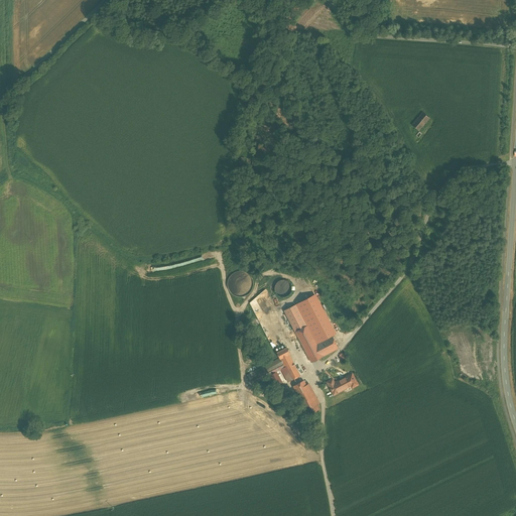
[(422,113),(412,125),(418,131),(429,118),(422,113)]
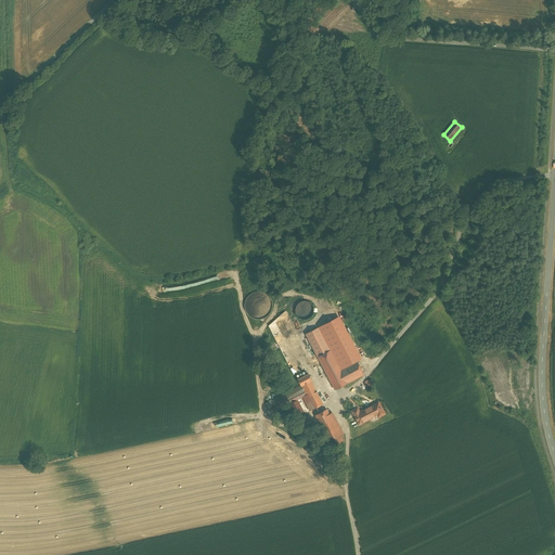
[(252,294),(246,299),(245,307),(246,313),(250,318),(258,320),(265,319),(271,312),(273,306),(271,298),(266,293),(259,292),(252,294)]
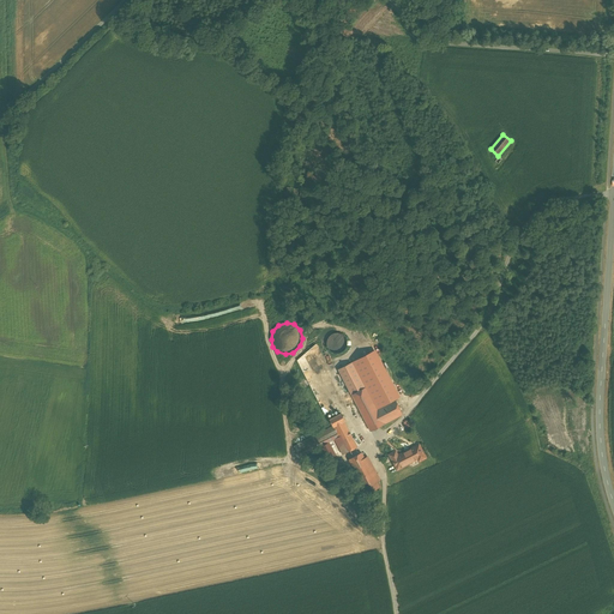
[(347,347),(347,343),(347,339),(344,336),(341,333),(337,333),(332,335),(330,336),(327,339),(326,344),(327,348),(330,351),(333,353),(337,354),(341,353),(344,350),(347,347)]
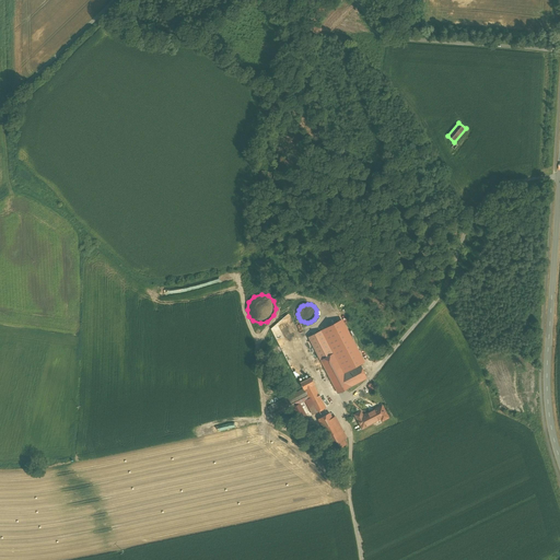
[(364,362),(342,319),(307,337),(338,394),(368,378),(360,364),(364,362)]
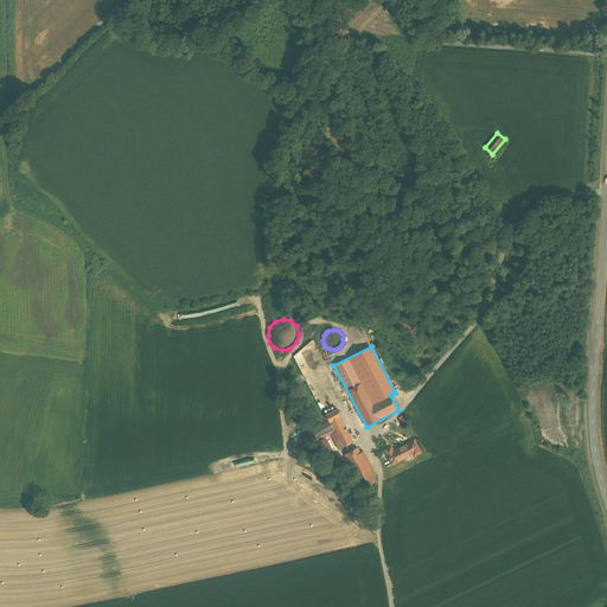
[(301,358),(305,370),(315,368),(315,363),(321,362),(320,356),(323,356),(321,350),(304,353),(304,355),(300,355),(300,359),(301,358)]
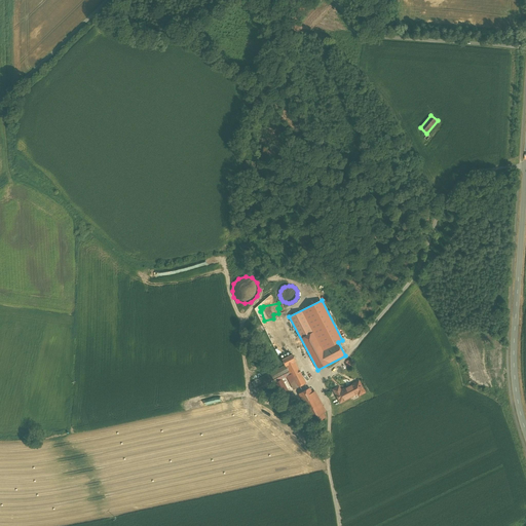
[(295,361),(292,354),(282,360),(285,366),(252,382),(256,389),(289,372),(290,375),(286,376),(293,389),(306,383),(295,362),(295,361)]
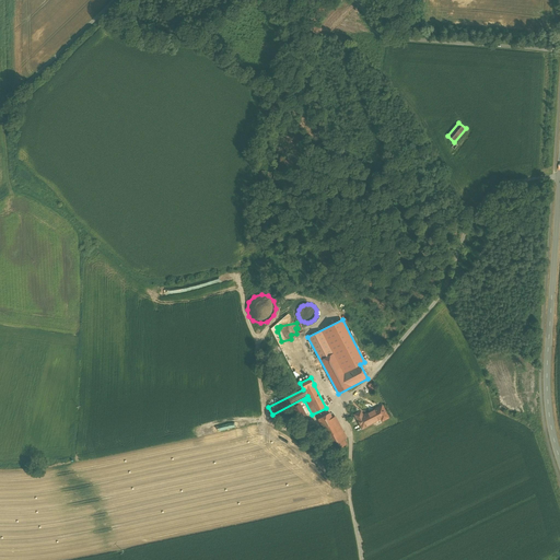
[(300,404),(293,407),(300,419),(306,416),(300,404)]
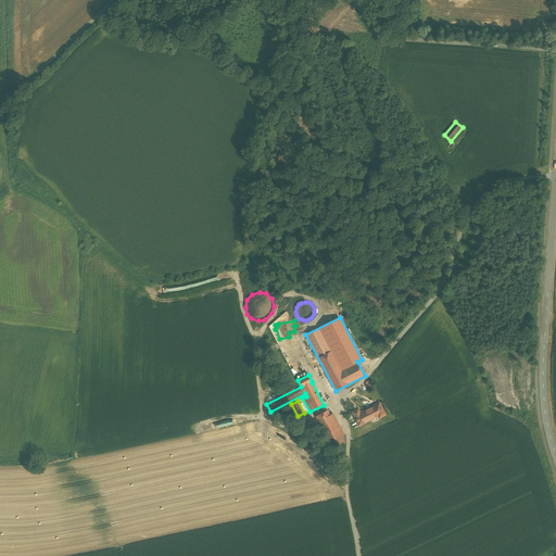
[(379,403),(361,413),(358,409),(352,412),(359,426),(378,416),(379,418),(386,415),(379,403)]
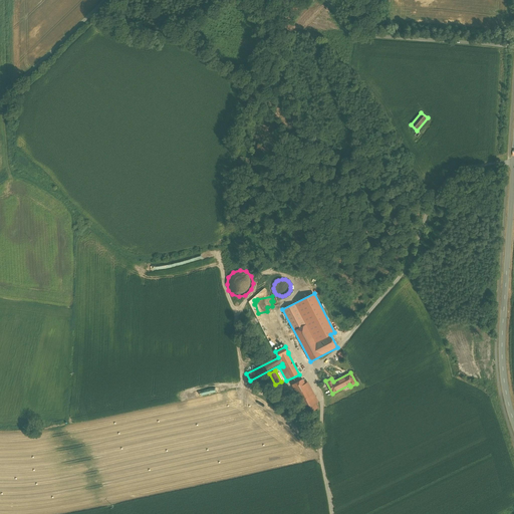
[(317,409),(302,379),(292,384),(307,414),(317,409)]
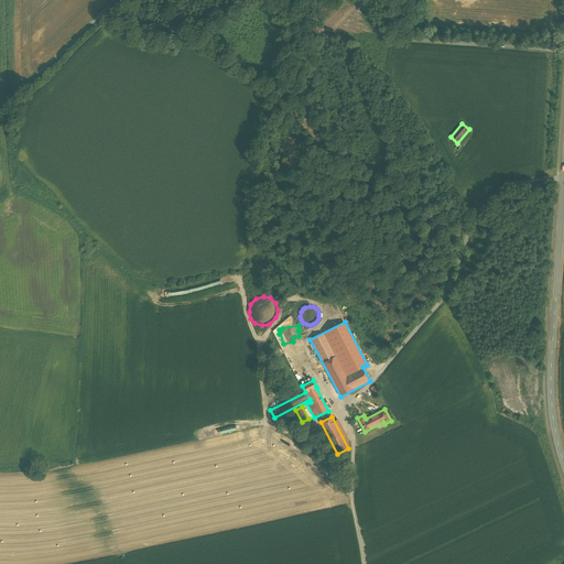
[(247,424),(219,429),(220,434),(248,430),(247,424)]
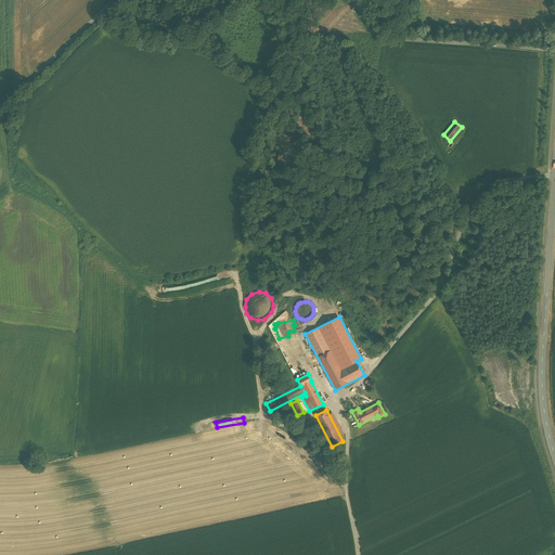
All buildings are outlined.
